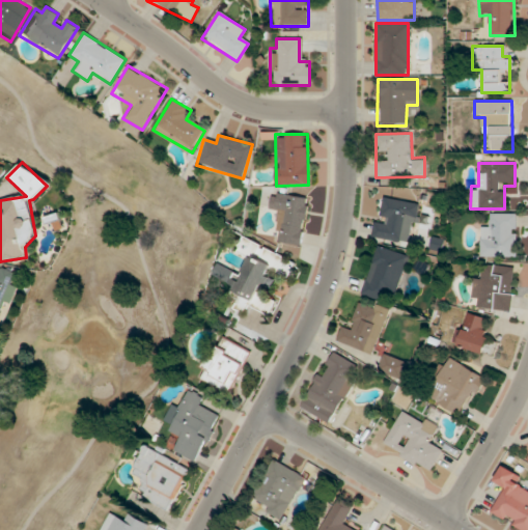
[(277,212),(274,242),(302,246),(308,197),(270,193),(268,211),(277,212)]
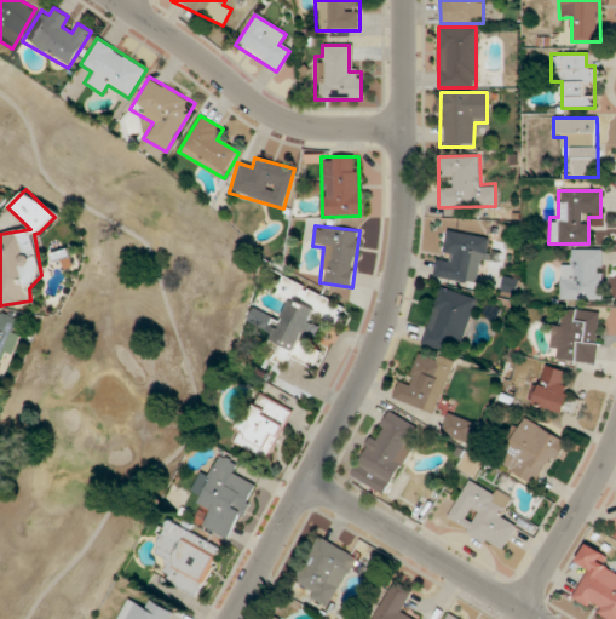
[(485,236),(441,229),(433,278),(478,285),(485,236)]
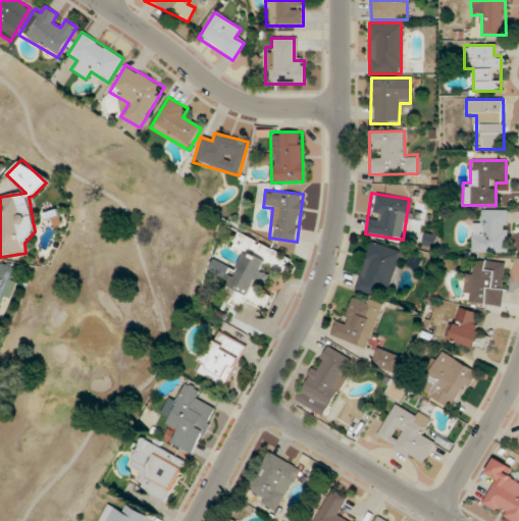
[(507,253),(507,209),(481,209),(481,220),(471,220),(471,253),(507,253)]
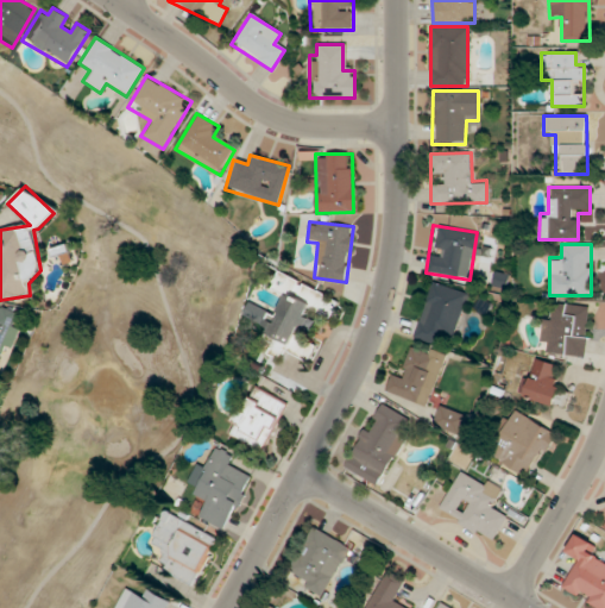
[(338,301),(278,270),(268,289),(281,296),(262,332),(271,337),(263,353),(278,362),(284,351),(307,363),(315,345),(297,337),(310,312),(328,321),(338,301)]
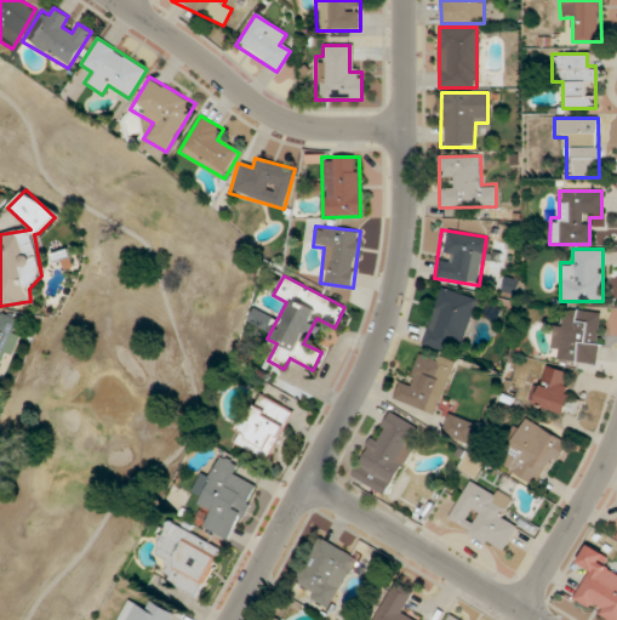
[(420,346),(447,354),(451,343),(462,347),(478,300),(439,286),(420,346)]
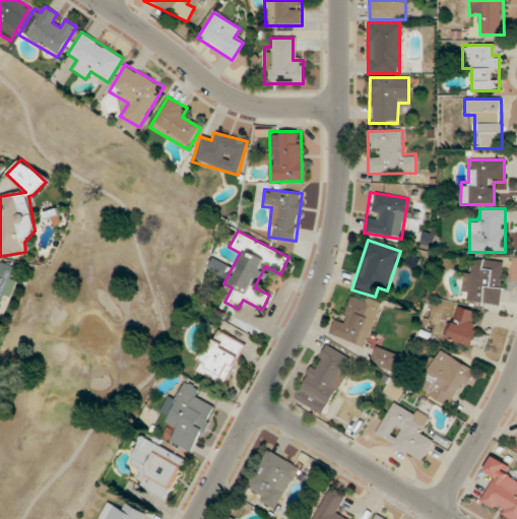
[(469,292),(468,303),(500,306),(504,262),(474,259),(473,270),(464,269),(461,292),(469,292)]
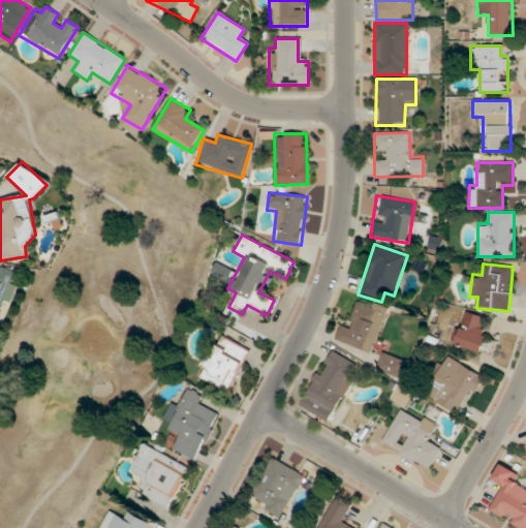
[(0,307),(2,301),(9,304),(16,286),(9,284),(14,272),(0,267),(0,307)]
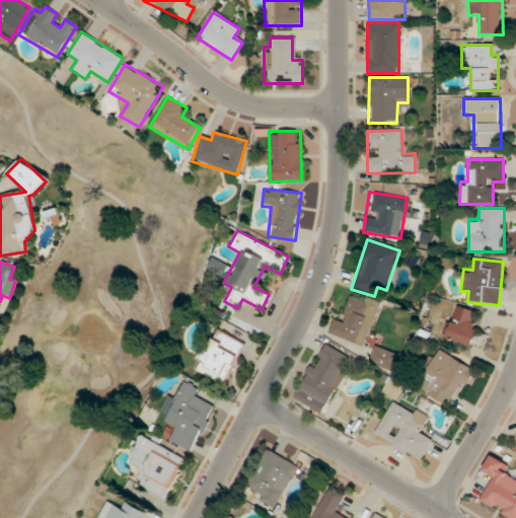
[(363,348),(380,303),(352,292),(342,318),(334,315),(326,334),(363,348)]
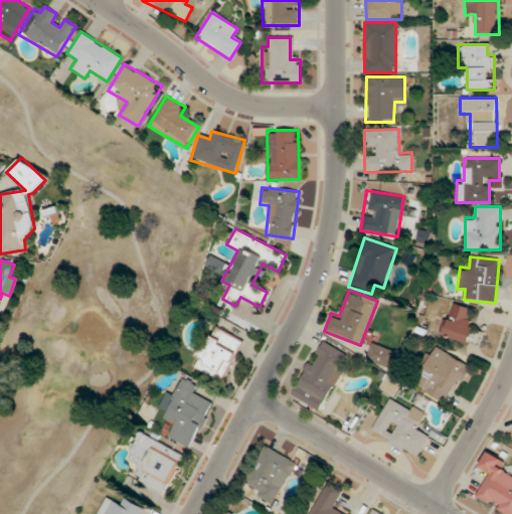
[(471,309),(452,303),(442,337),(468,345),(474,323),(467,320),(471,309)]
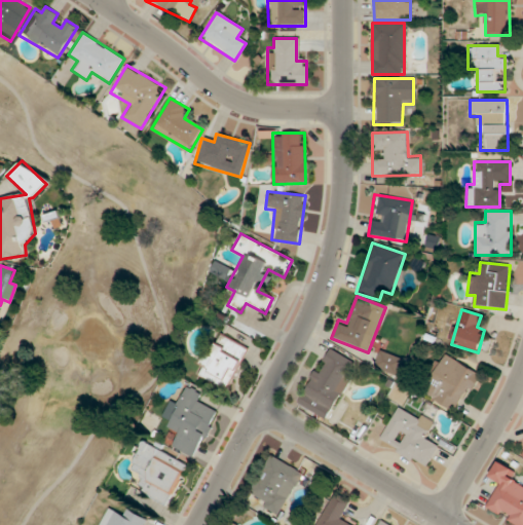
[(247,348),(216,334),(195,377),(226,391),(247,348)]
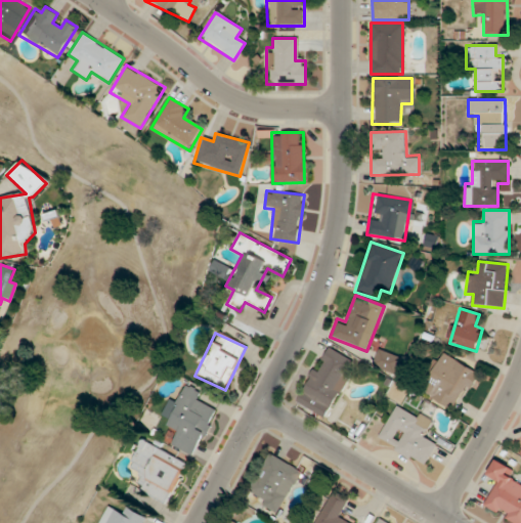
[(328,420),(354,360),(321,346),(296,405),(328,420)]
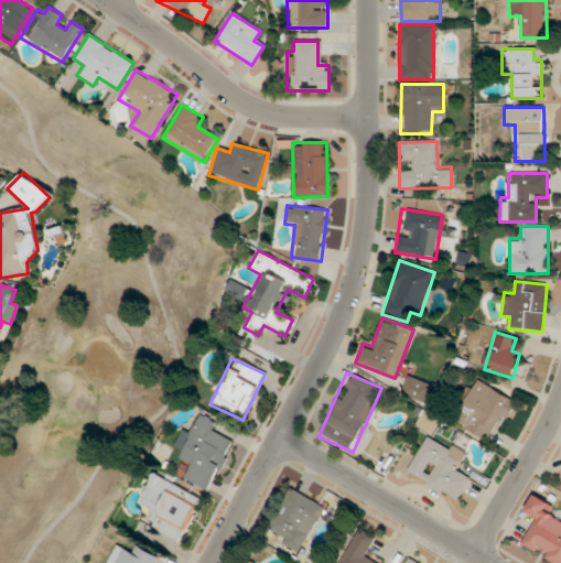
[(448,419),(488,444),(514,402),(473,378),(448,419)]
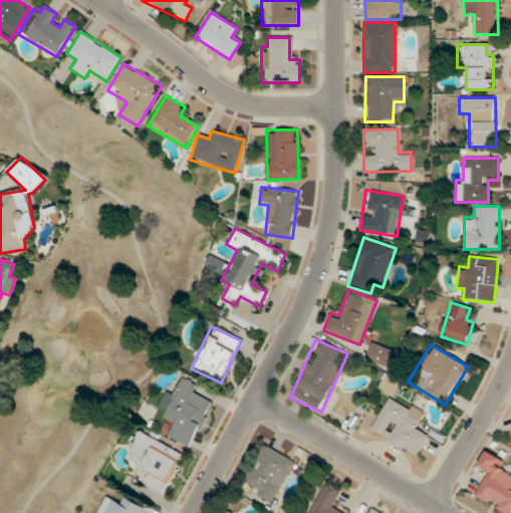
[(210,402),(193,395),(197,385),(181,378),(175,396),(165,392),(158,408),(166,411),(162,419),(172,423),(166,438),(191,448),(210,402)]
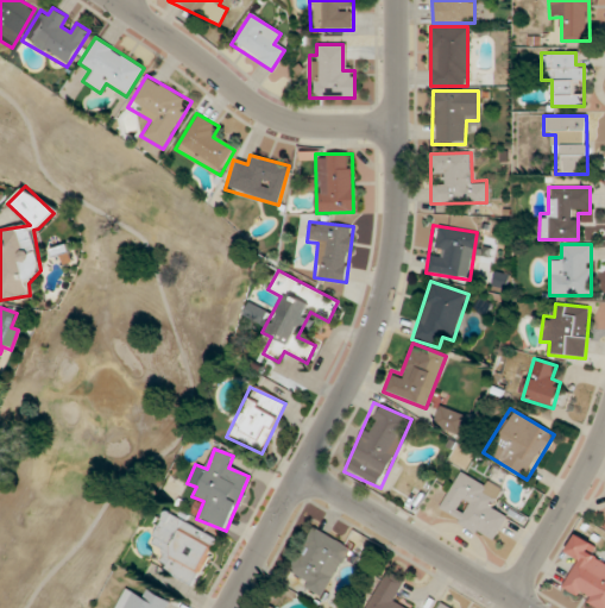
[(492,541),(506,516),(491,508),(500,491),(459,470),(436,512),(492,541)]
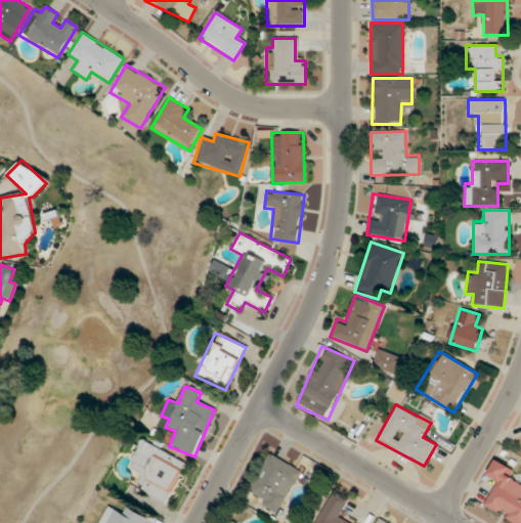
[(167,507),(188,463),(140,438),(126,467),(141,475),(134,489),(167,507)]
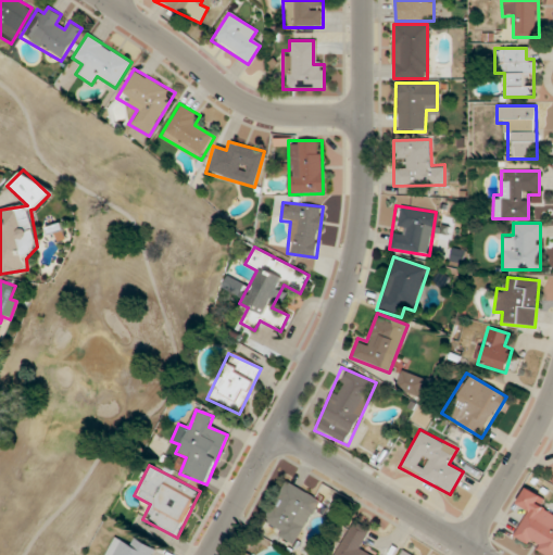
[(260,527),(294,545),(319,499),(284,480),(260,527)]
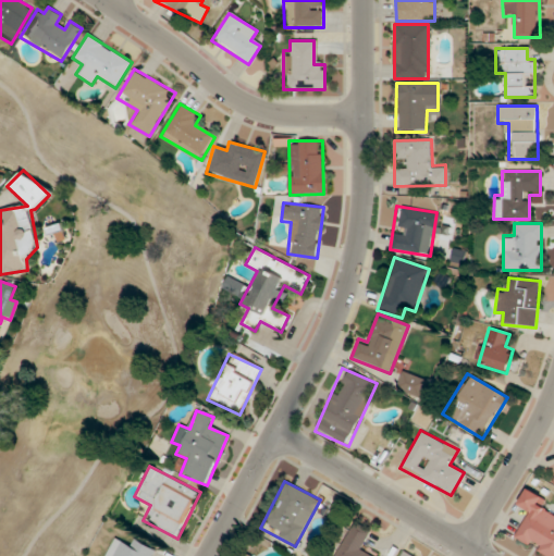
[(553,555),(553,515),(540,509),(545,496),(526,487),(517,506),(526,510),(512,542),(545,555),(553,555)]
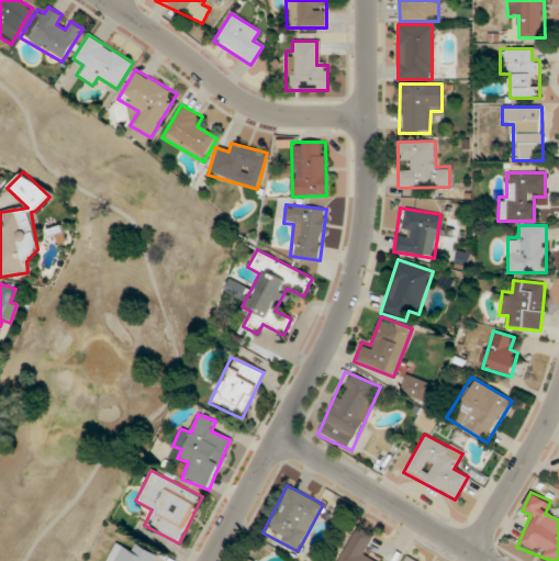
[(372,535),(351,527),(337,560),(371,560),(364,558),(372,535)]
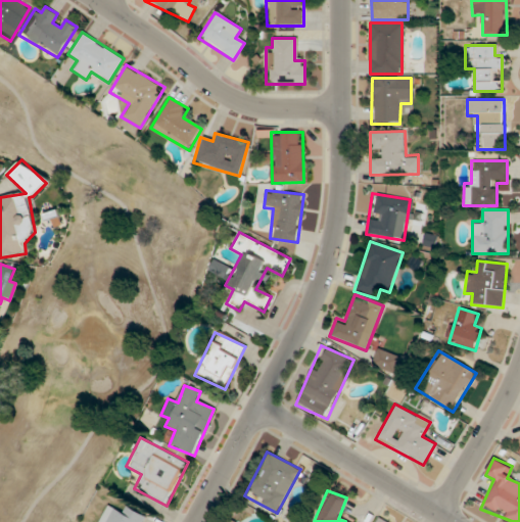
[(141,521),(144,516),(124,507),(121,514),(104,506),(96,521),(141,521)]
